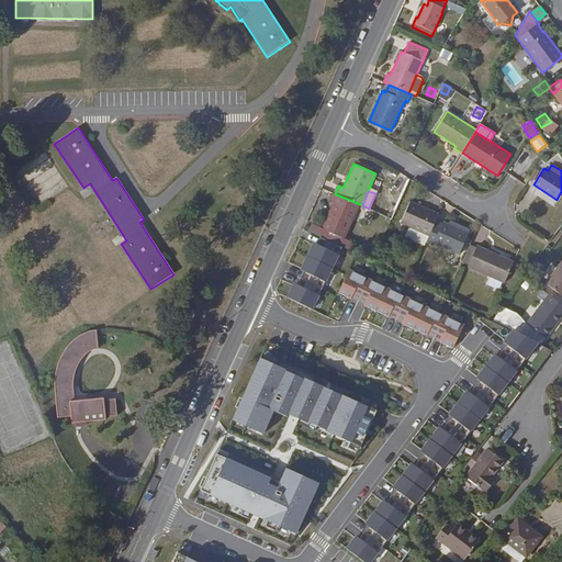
[(360,204),(336,194),(335,193),(333,192),(329,201),(334,202),(334,203),(323,228),(313,224),(310,232),(321,237),(341,247),(352,222),(352,220),(353,220),(360,204)]
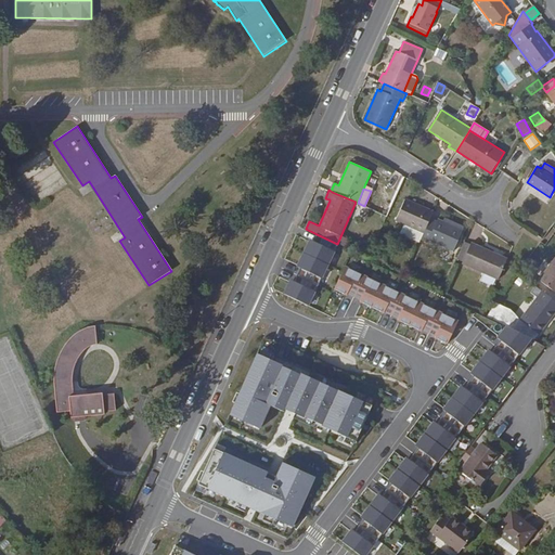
[(424,233),(430,218),(434,211),(405,198),(395,220),(424,233)]
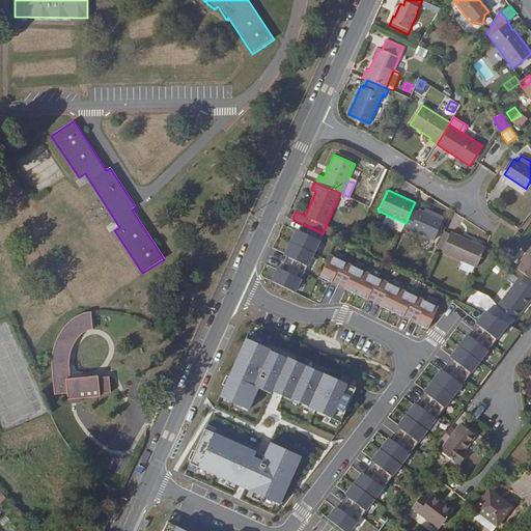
[(425,207),(424,211),(443,219),(444,217),(425,207)]
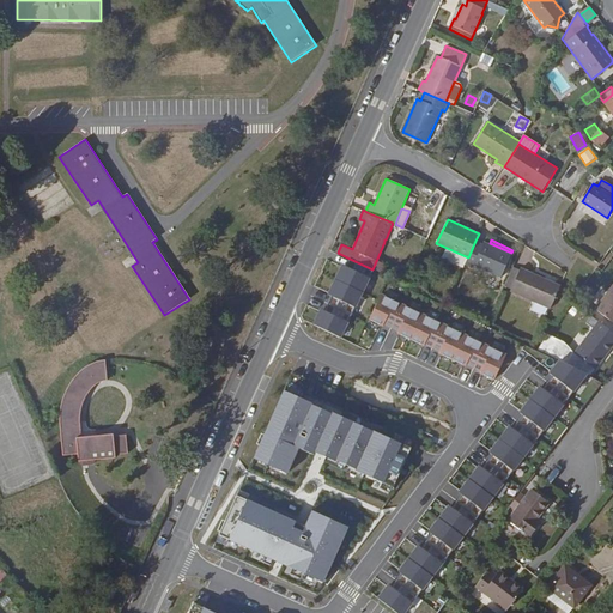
[(483,243),(475,241),(468,258),(465,266),(472,268),(474,266),(501,278),(511,253),(490,243),(484,241),(483,243)]
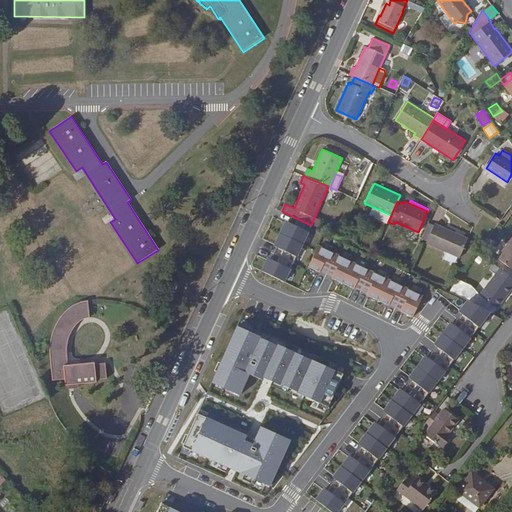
[(311,225),(292,216),(289,223),(286,221),(274,246),(277,248),(271,260),(268,259),(262,271),(285,282),(312,226),(311,225)]
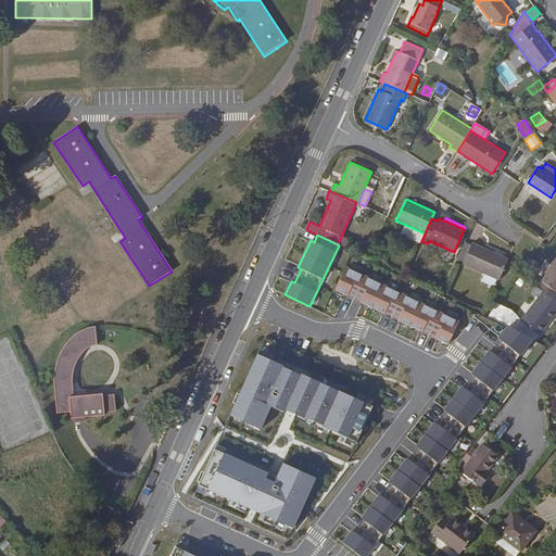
[(464,262),(471,244),(465,242),(457,260),(464,262)]
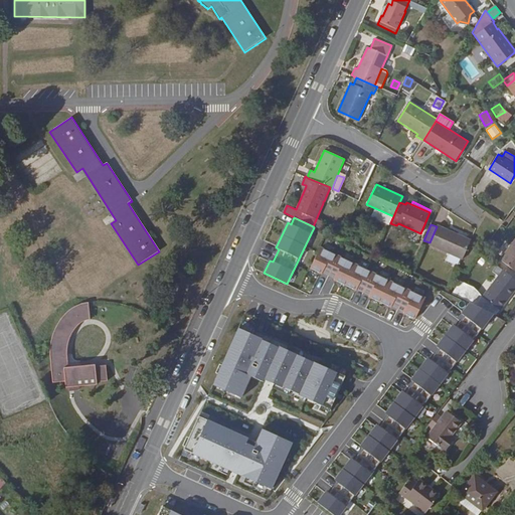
[(471,239),(438,224),(437,226),(430,242),(427,244),(462,260),(471,239)]
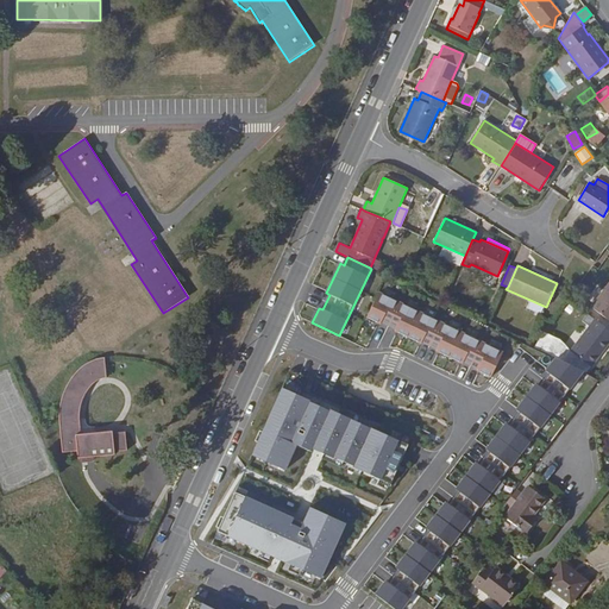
[(414,280),(410,287),(419,290),(422,283),(414,280)]
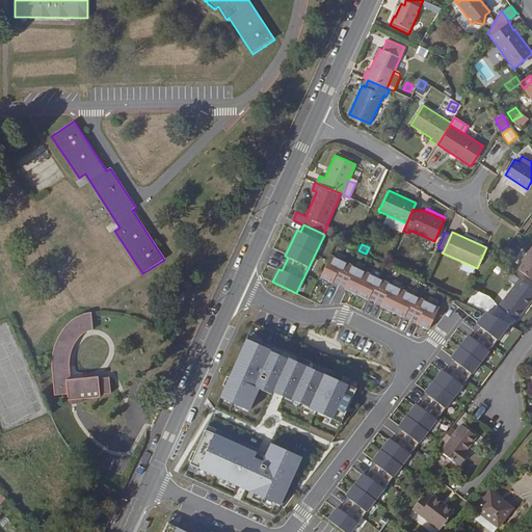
[(531,280),(531,246),(515,268),(531,280)]
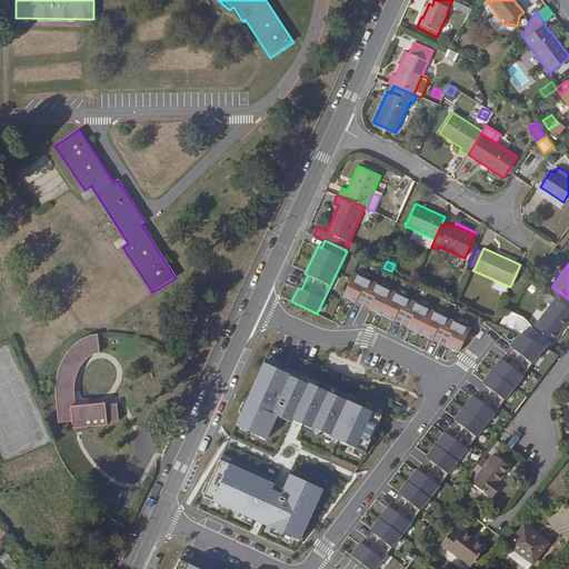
[(459,351),(470,328),(355,272),(343,296),(356,301),(357,300),(371,306),(370,308),(395,319),(396,318),(410,325),(409,327),(433,338),(435,337),(448,342),(447,345),(459,351)]
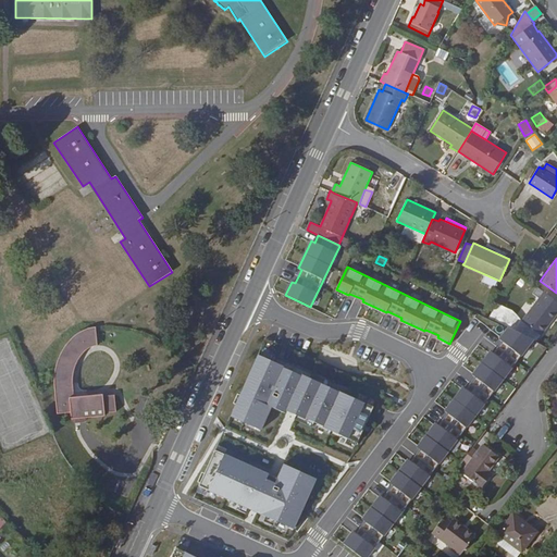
[(556,301),(544,292),(521,321),(541,336),(556,314),(556,301)]
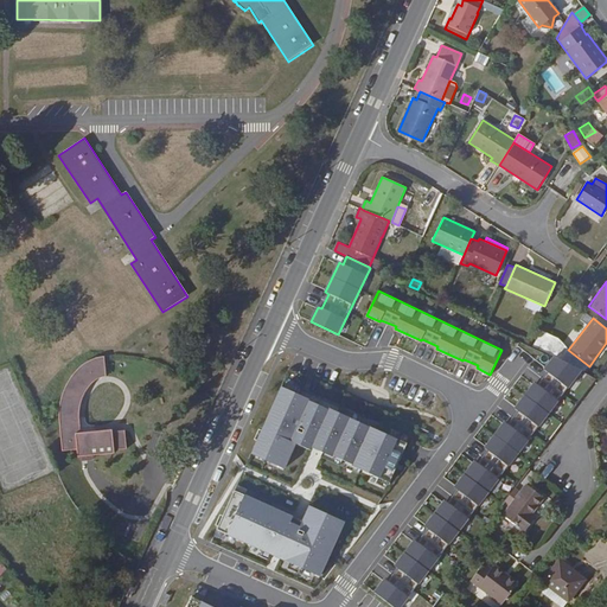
[(393,606),(401,606),(577,374),(574,371),(576,368),(557,358),(548,371),(550,374),(541,387),(538,384),(518,410),(521,413),(511,426),(508,423),(489,449),(491,452),(481,465),(478,462),(458,490),(461,491),(451,504),(448,503),(428,529),(432,530),(421,544),(419,542),(398,568),(401,570),(391,583),(389,581),(377,595),(393,606)]
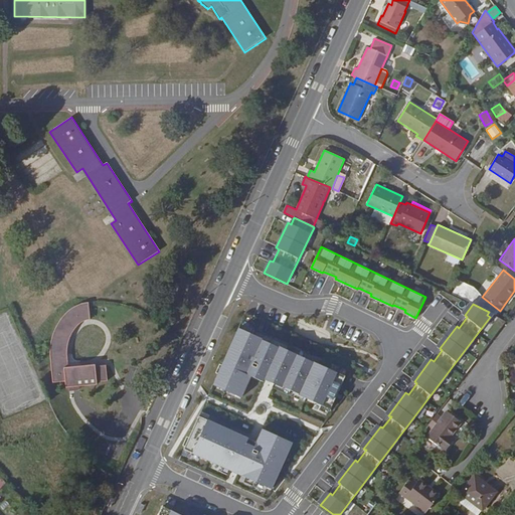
[(107,365),(71,367),(68,323),(91,321),(90,306),(50,309),(55,382),(66,382),(66,387),(108,385),(107,365)]
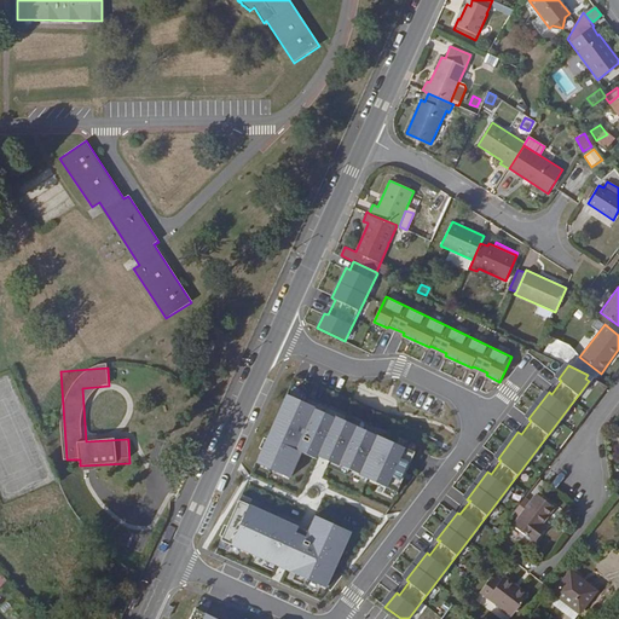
[(287,393),(258,455),(291,470),(301,451),(316,458),(317,455),(328,461),(337,466),(339,464),(358,473),(358,474),(366,479),(395,492),(415,453),(287,393)]
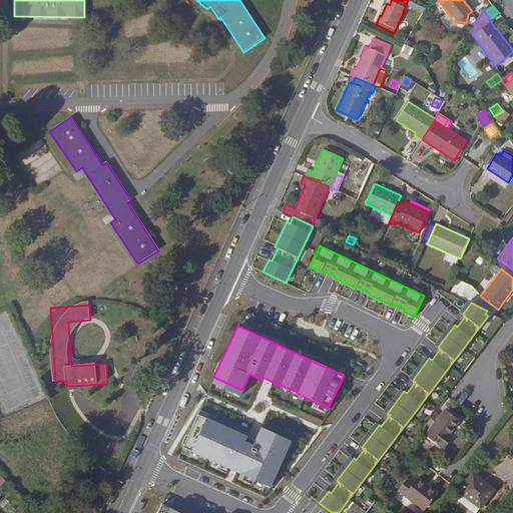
[(213,377),(211,382),(238,395),(241,390),(213,377)]
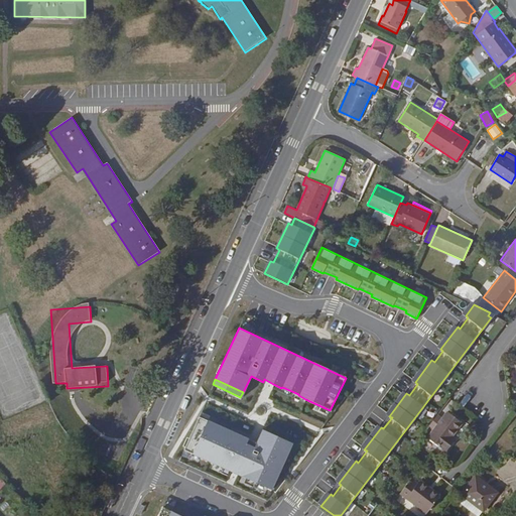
[(273,384),(271,387),(304,402),(305,399),(298,395),(298,394),(282,387),(281,388),(273,384)]
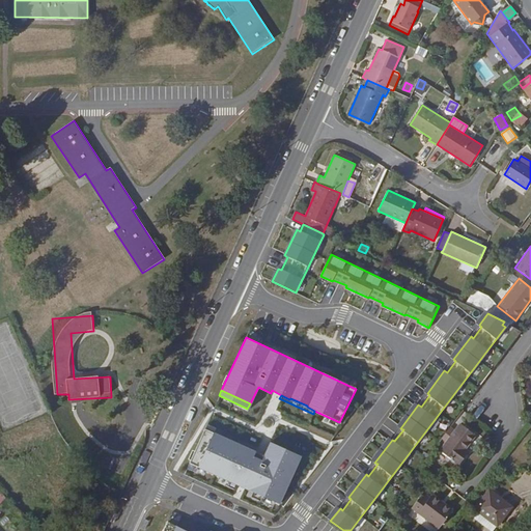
[(460,423),(455,430),(451,427),(442,439),(446,442),(440,450),(458,466),(470,451),(466,448),(476,436),(460,423)]
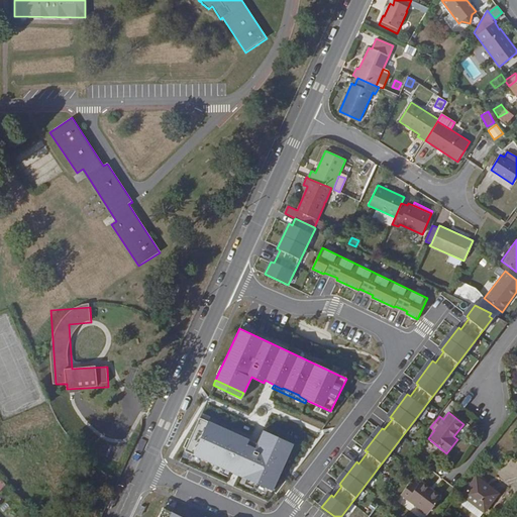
[(198,416),(183,448),(270,490),(289,449),(260,435),(255,442),(198,416)]
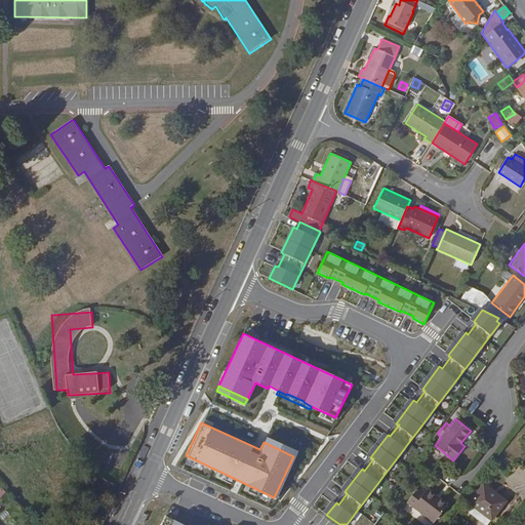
[(266,437),(264,442),(293,456),(295,451),(266,437)]
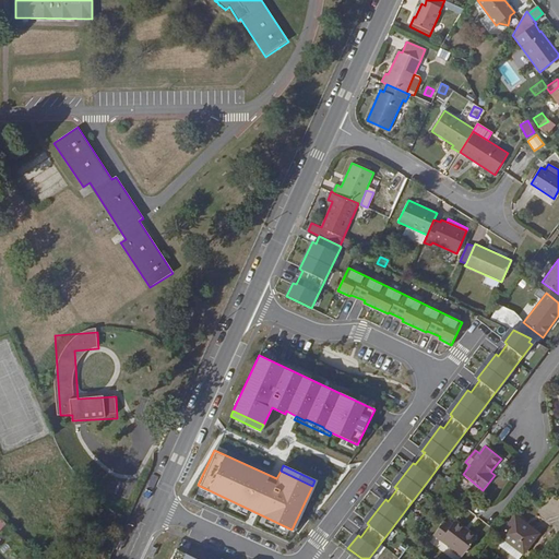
[(516,514),(495,543),(516,558),(519,558),(538,534),(539,535),(540,534),(516,514)]
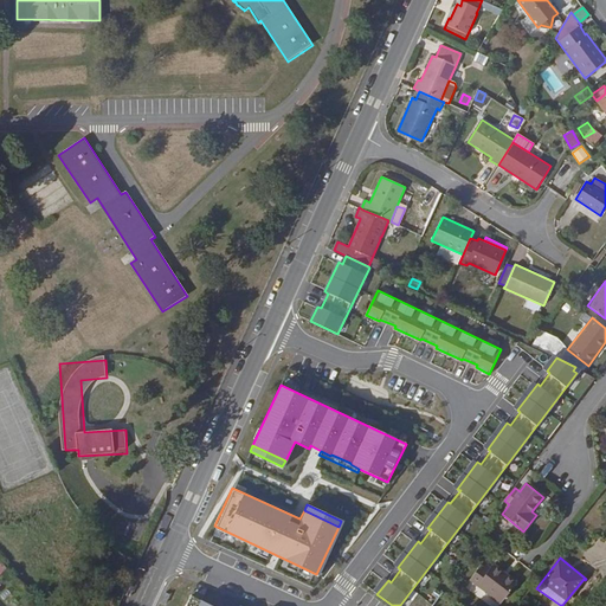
[(494,563),(490,568),(483,562),(470,579),(502,603),(517,582),(494,563)]
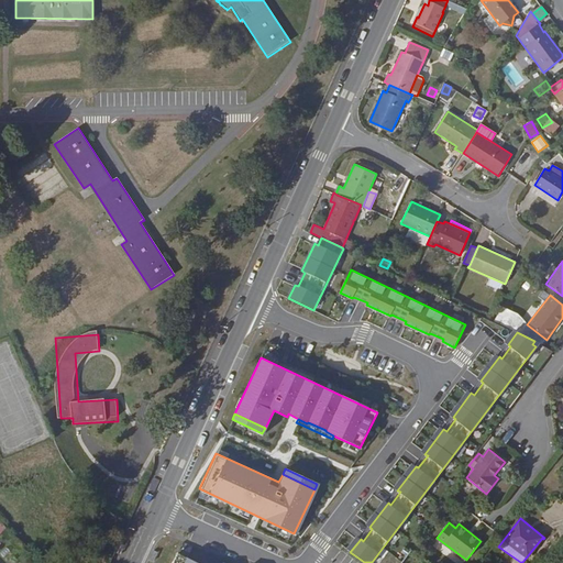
[(515,562),(517,561),(498,547),(494,552),(508,562),(515,562)]
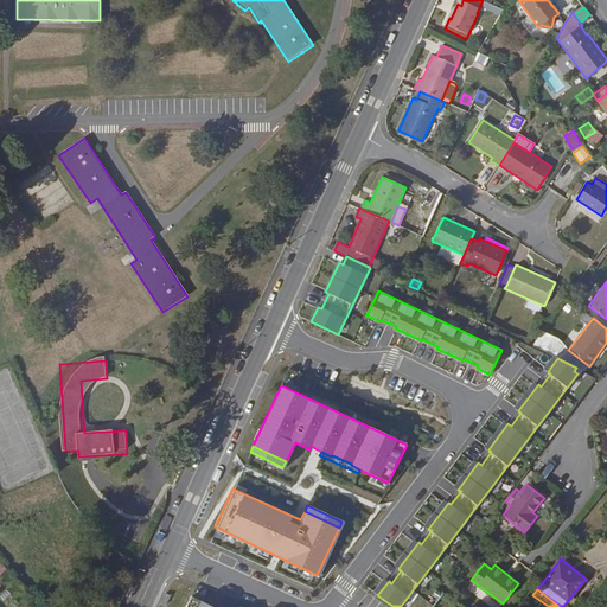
[(219,606),(192,593),(184,606),(219,606)]
